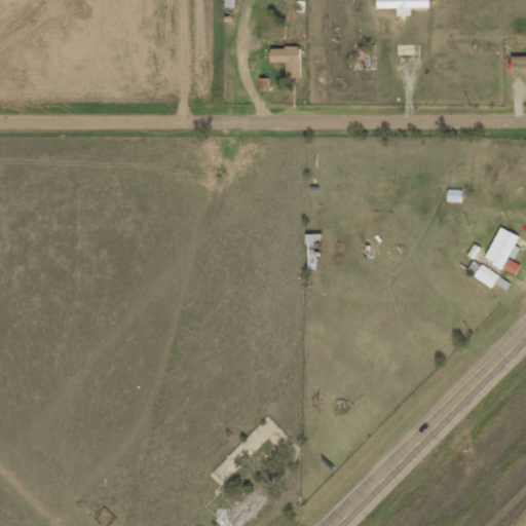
[(426,0),(374,0),(375,7),(397,7),(397,16),(411,16),(411,6),(427,6),(426,0)]
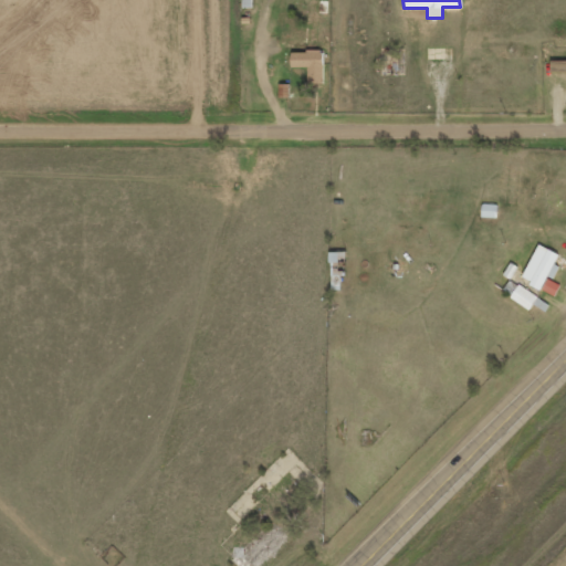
[(323,51),(289,50),(287,65),(307,66),(307,82),(322,82),(323,51)]
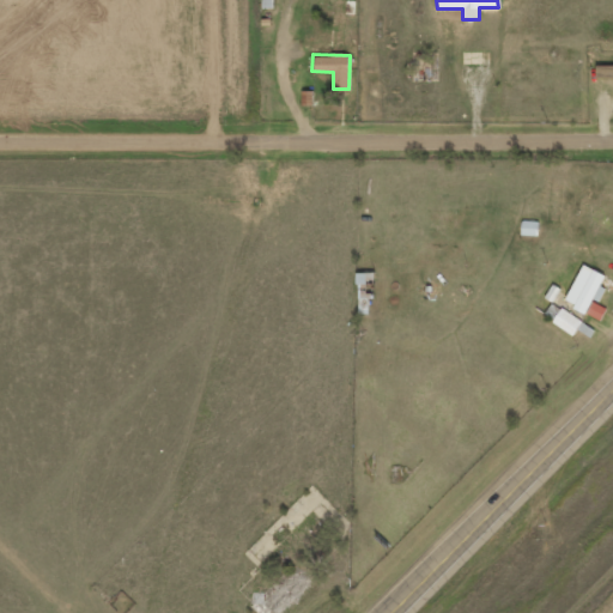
[(590,299),(596,303),(605,287),(599,285),(604,274),(582,263),(563,301),(584,313),(590,299)]
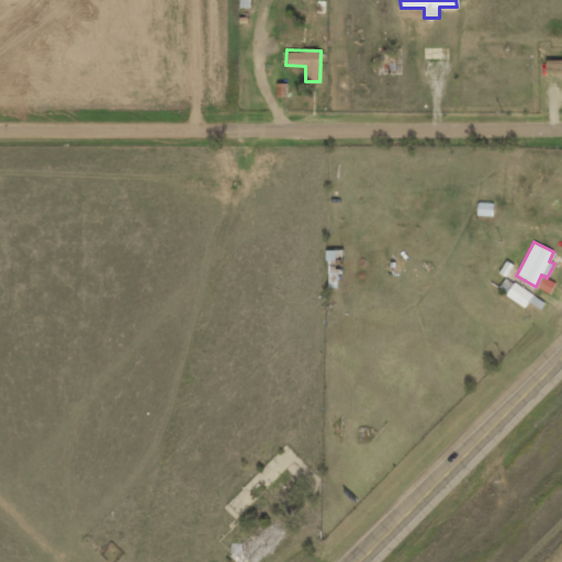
[(537,287),(550,293),(555,282),(542,276),(537,287)]
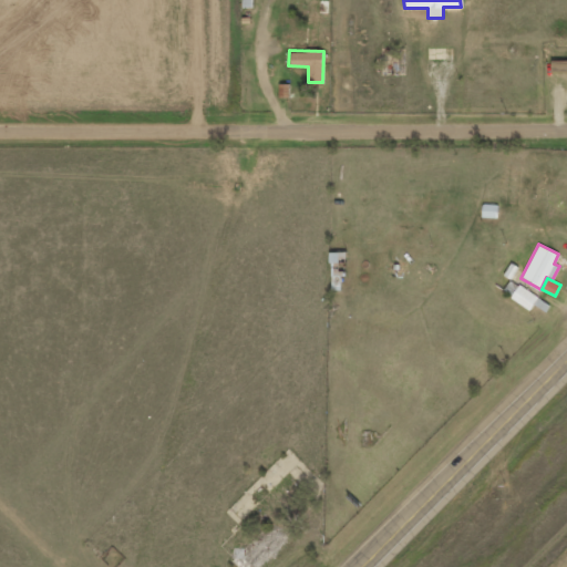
[(509,298),(528,309),(537,296),(518,284),(509,298)]
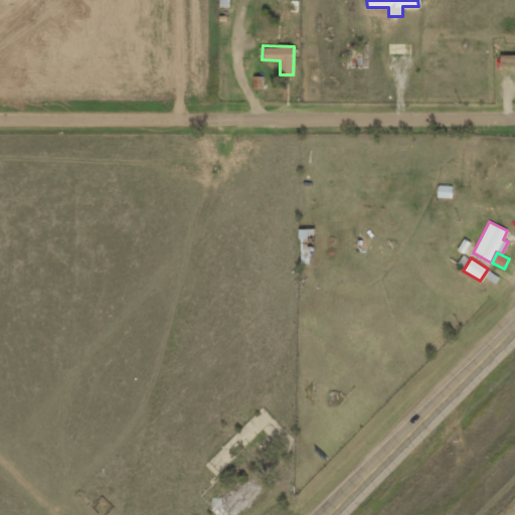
All buildings are outlined.
